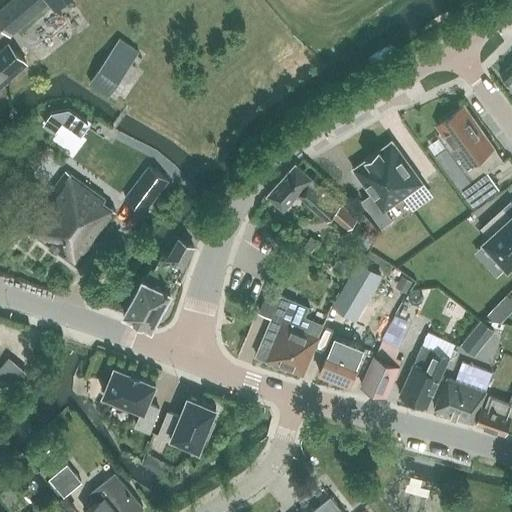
[(0,22),(11,36),(31,18),(51,0),(52,0),(56,3),(59,0),(8,0),(0,7),(0,22)]
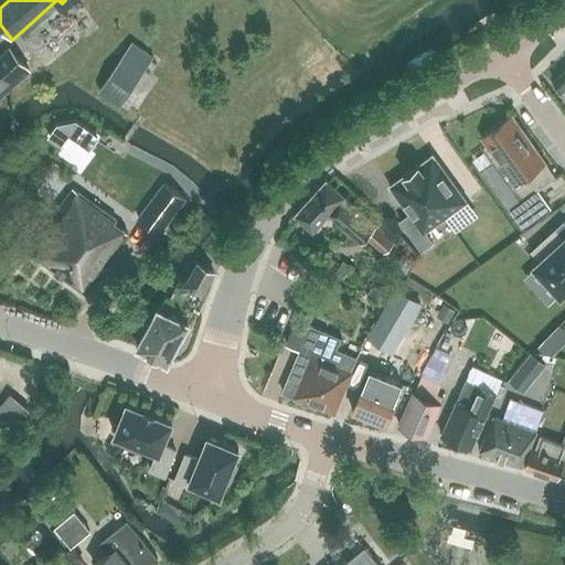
[(131,42),(98,93),(119,107),(153,56),(131,42)]
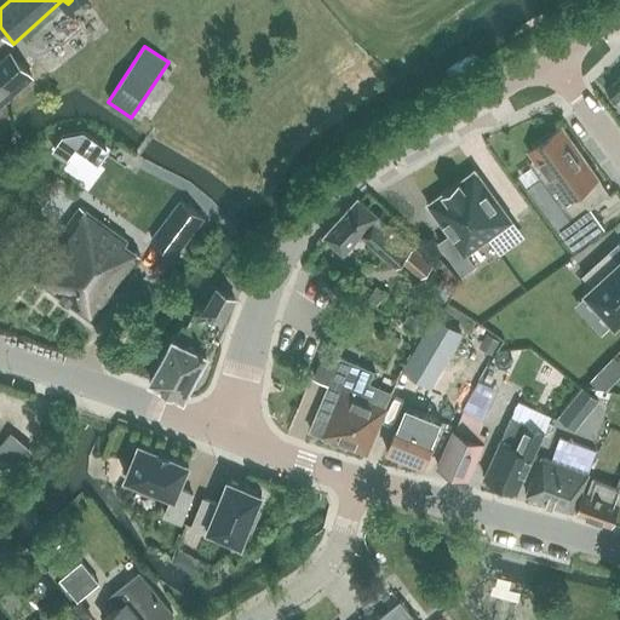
[(0,105),(28,80),(11,61),(4,67),(0,62),(0,105)]
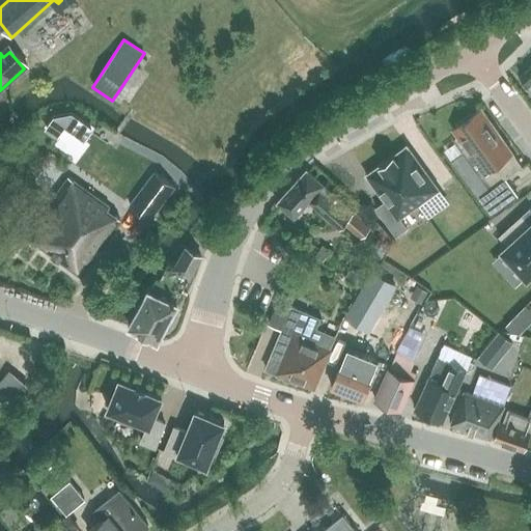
[(530,64),(518,78),(530,89),(530,64)]
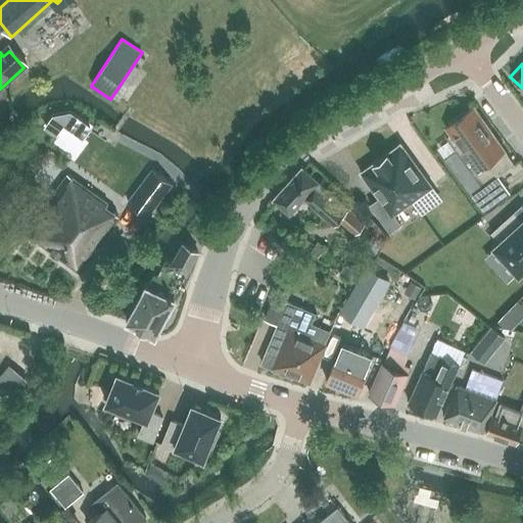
[(446,138),(445,138),(462,160),(450,169),(483,212),(505,197),(495,186),(491,181),(514,164),(472,109),(445,129),(450,135),(446,138)]
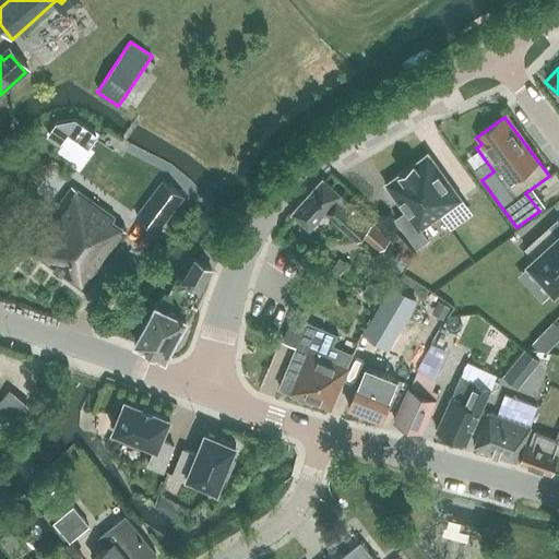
[(413,164),(406,167),(440,214),(461,198),(428,153),(429,153),(428,152),(426,153),(427,153),(414,163),(414,162),(412,163),(413,164)]
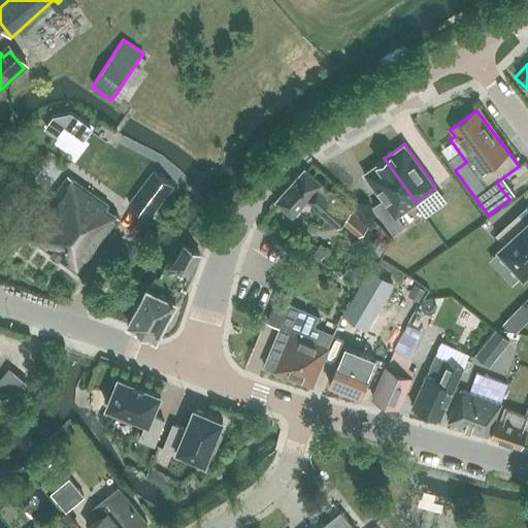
[(36,166),(48,176),(64,157),(52,146),(36,166)]
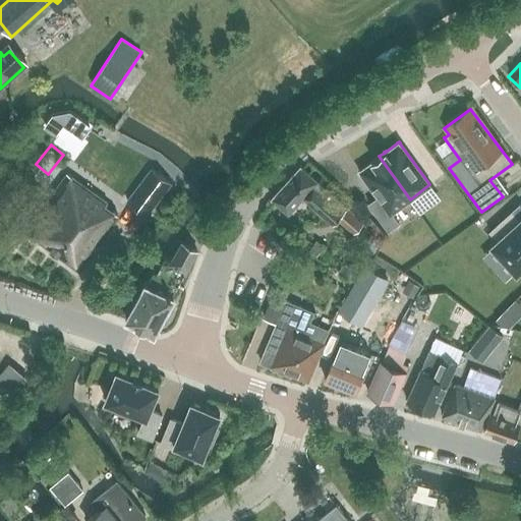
[(360,169),(358,170),(359,172),(360,172),(379,196),(369,203),(389,230),(399,222),(392,213),(410,199),(379,156),(373,160),(371,161),(372,161),(360,170),(360,169)]
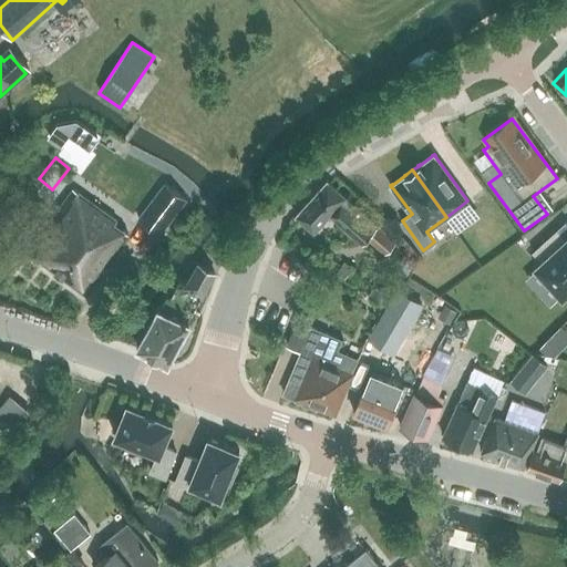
[(295,217),(295,218),(313,235),(330,218),(362,246),(368,240),(384,255),(397,241),(328,179),(295,217)]
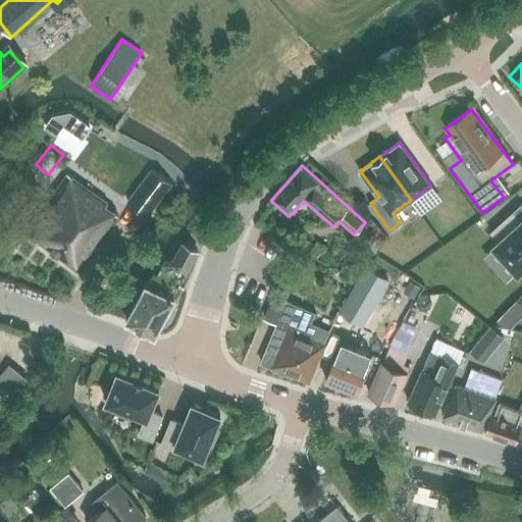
[(151,168),(126,202),(147,216),(170,183),(151,168)]
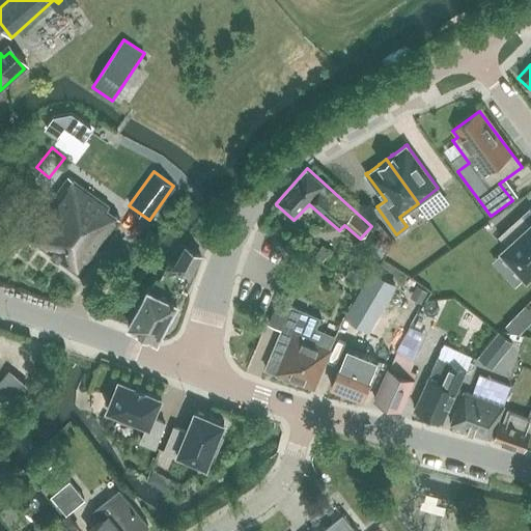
[(79,274),(121,219),(108,208),(111,205),(67,175),(24,234),(79,274)]
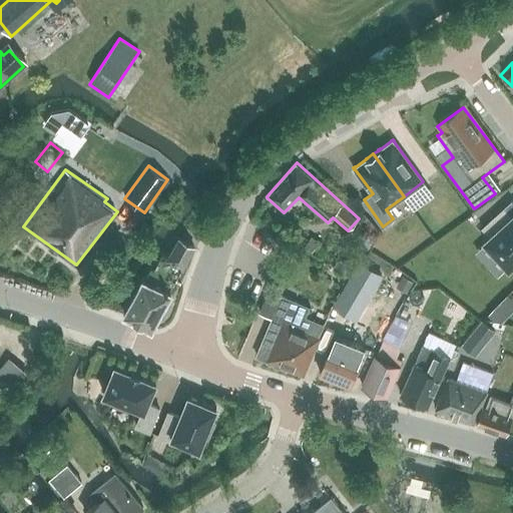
[(512,216),(512,217),(504,207),(482,227),(491,236),(486,240),(509,265),(512,263),(512,264),(512,216)]
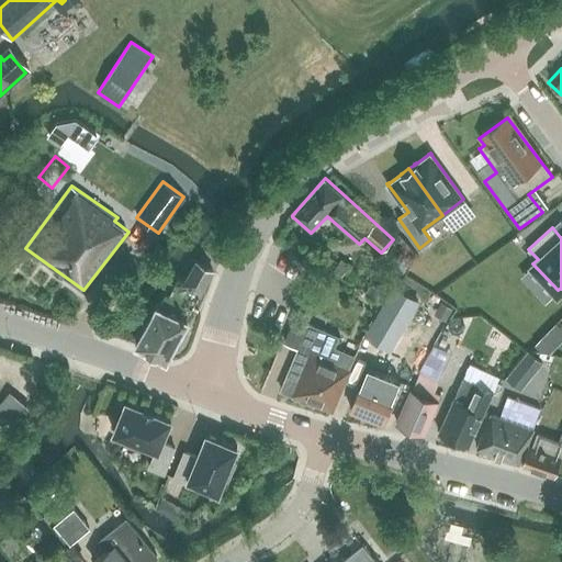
[(188,319),(186,318),(198,294),(200,296),(213,271),(214,270),(197,259),(184,280),(177,277),(169,293),(165,291),(157,304),(156,303),(135,345),(167,361),(188,319)]
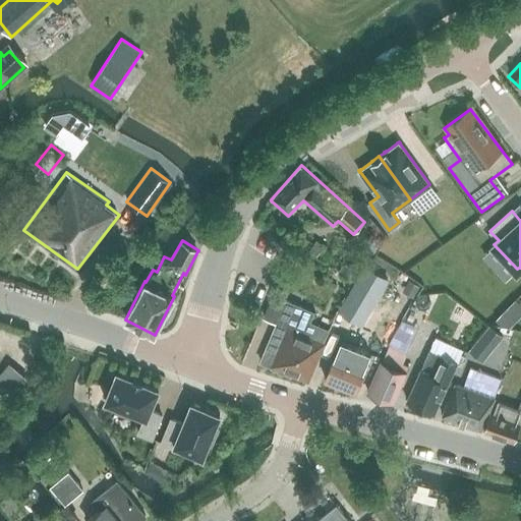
[(358,272),(349,291),(361,297),(370,278),(358,272)]
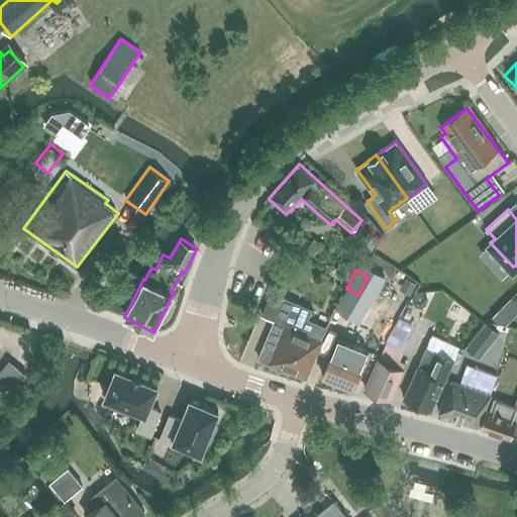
[(407,278),(401,287),(411,293),(416,284),(407,278)]
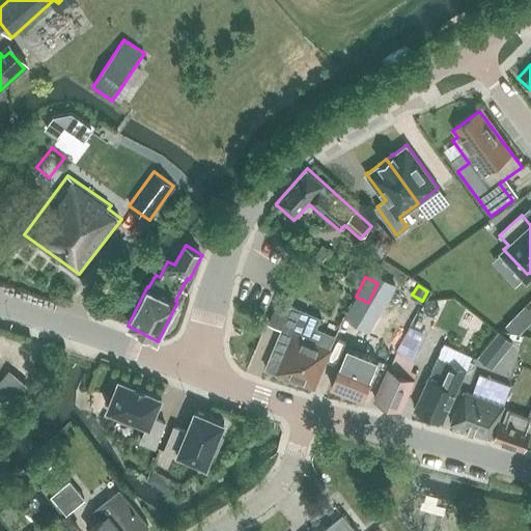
[(331,347),(330,347),(310,340),(319,317),(291,306),(266,368),(297,380),(298,378),(315,384),(331,347)]
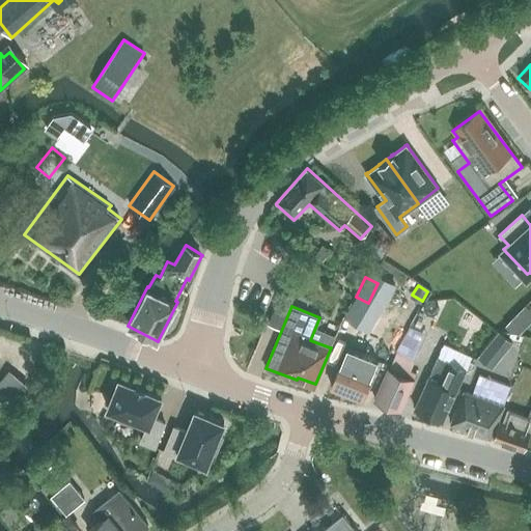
[(334,336),(352,344),(363,319),(346,311),(334,336)]
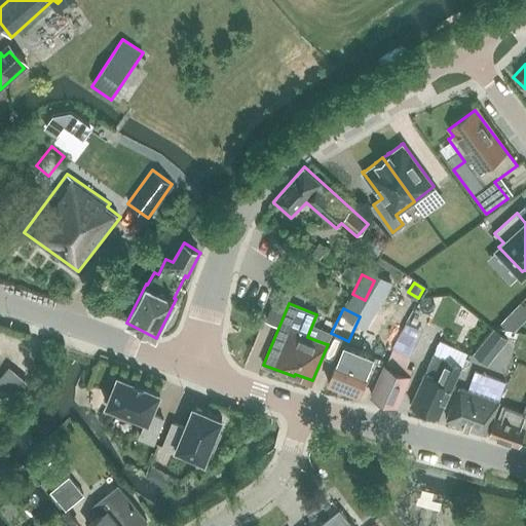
[(417,338),(423,318),(407,313),(402,334),(417,338)]
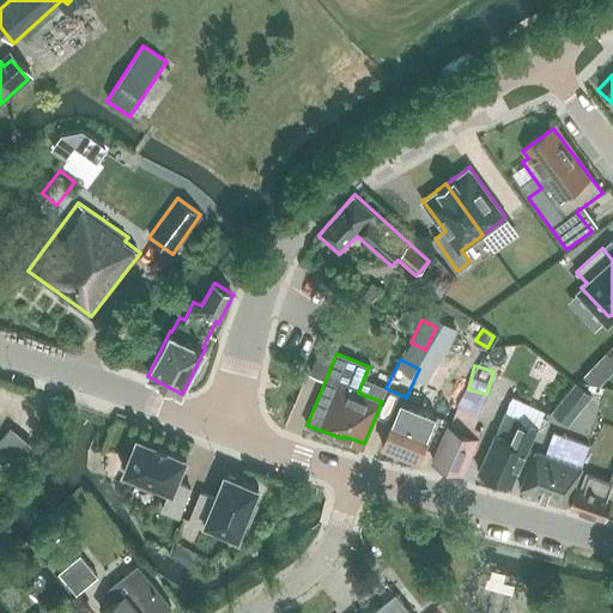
[(515,382),(509,399),(545,411),(550,394),(515,382)]
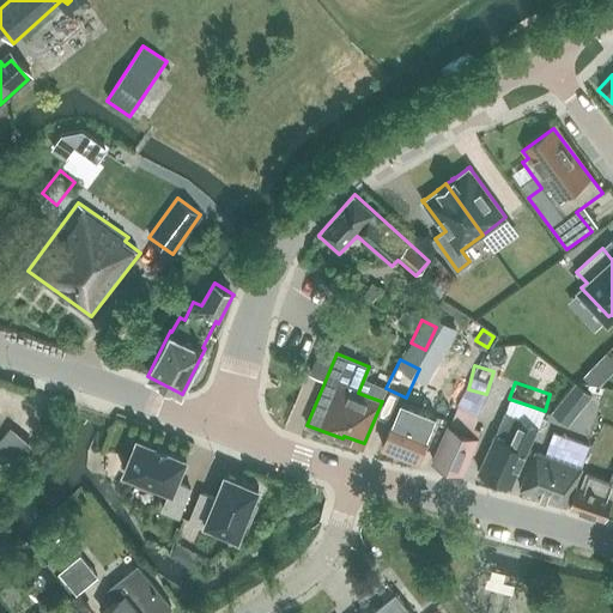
[(577,383),(552,413),(568,426),(592,395),(577,383)]
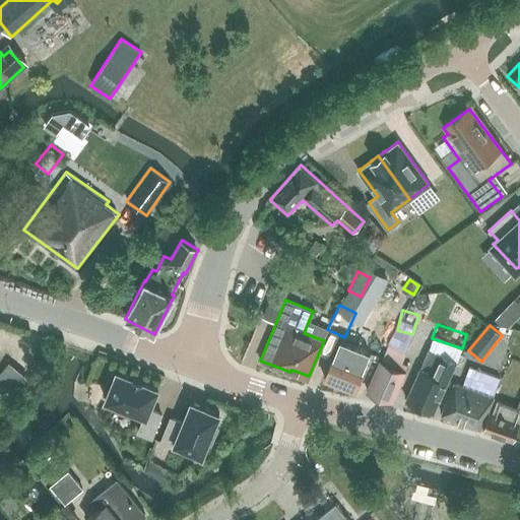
[(324,380),(353,392),(369,353),(339,342),(334,353),(324,380)]
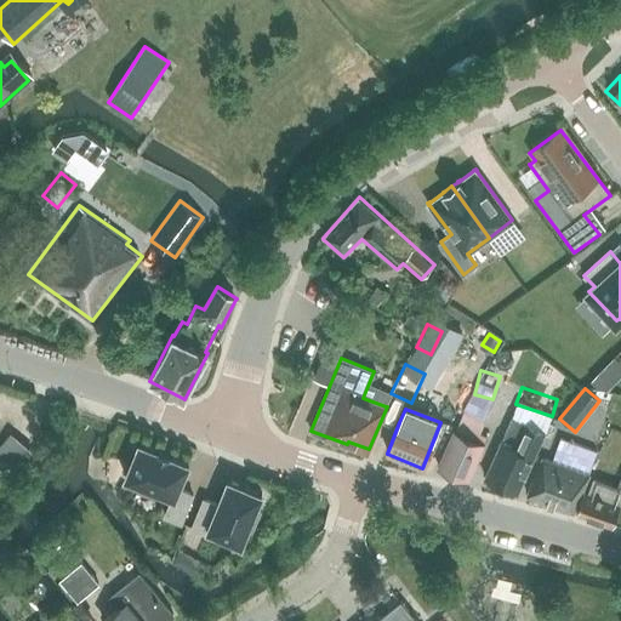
[(469,480),(486,443),(485,443),(488,437),(479,433),(486,419),(463,409),(437,467),(469,480)]
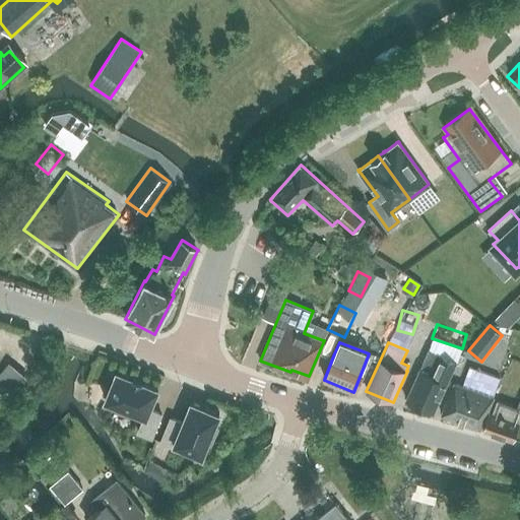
[(433,413),(456,362),(429,349),(404,400),(433,413)]
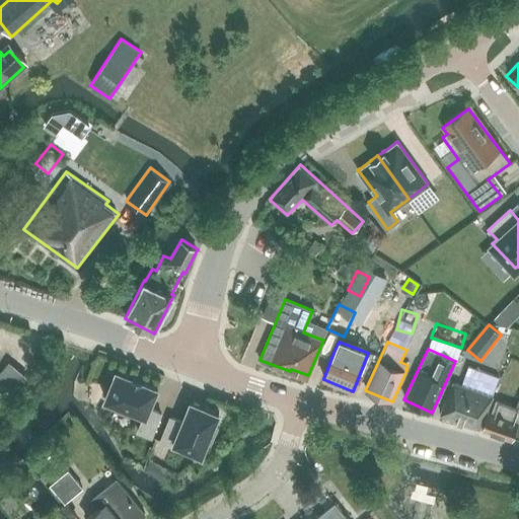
[(105,396),(104,398),(106,399),(106,398),(144,415),(138,431),(151,436),(161,413),(149,408),(157,389),(158,387),(156,386),(144,381),(142,380),(133,377),(133,376),(131,376),(119,371),(117,370),(116,372),(115,374),(112,372),(105,386),(109,387),(105,396)]
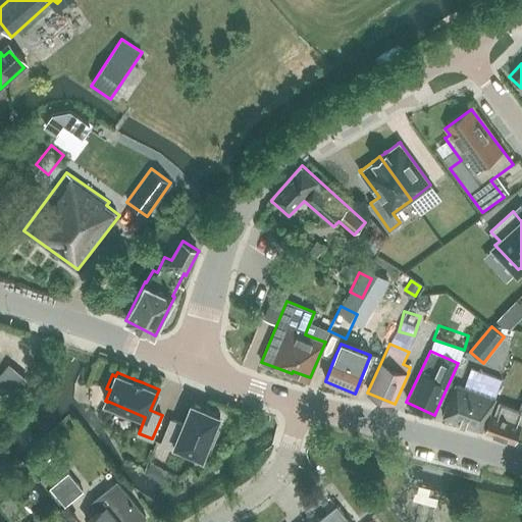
[(481,431),(496,399),(457,383),(441,417),(481,431)]
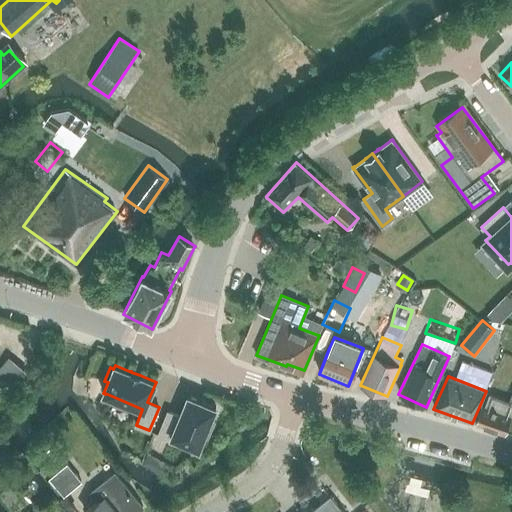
[(511,392),(509,401),(489,393),(485,404),(483,403),(474,424),(502,434),(505,435),(511,417),(511,392)]
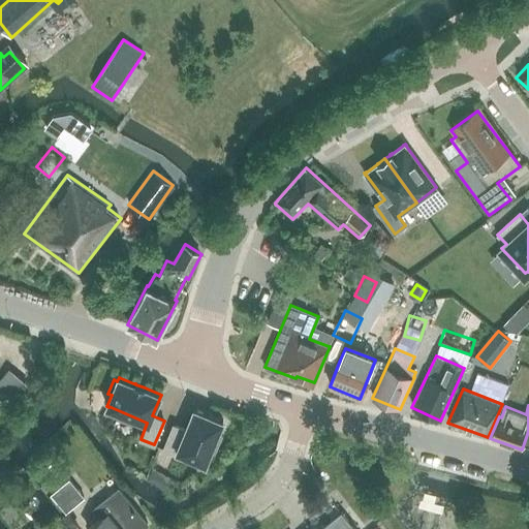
[(174,425),(163,448),(177,455),(179,452),(205,462),(206,463),(207,461),(211,449),(215,452),(222,434),(218,433),(222,422),(223,422),(223,421),(222,419),(207,413),(205,412),(205,413),(195,409),(196,409),(194,408),(193,410),(194,410),(186,430),(174,425)]
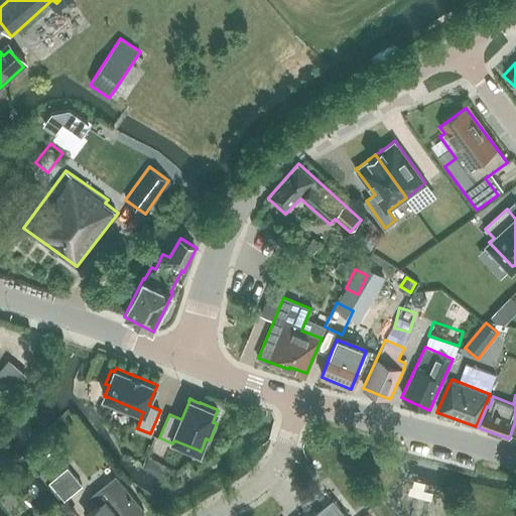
[(69,467),(50,481),(65,499),(83,485),(69,467)]
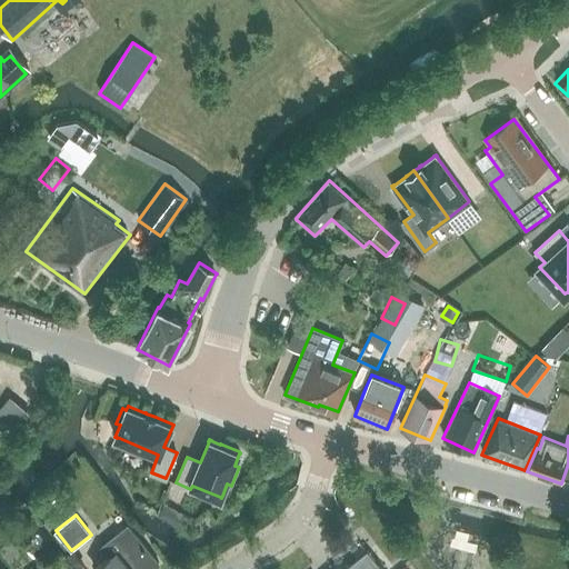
[(150,568),(158,563),(128,525),(101,547),(108,557),(95,568),(150,568)]
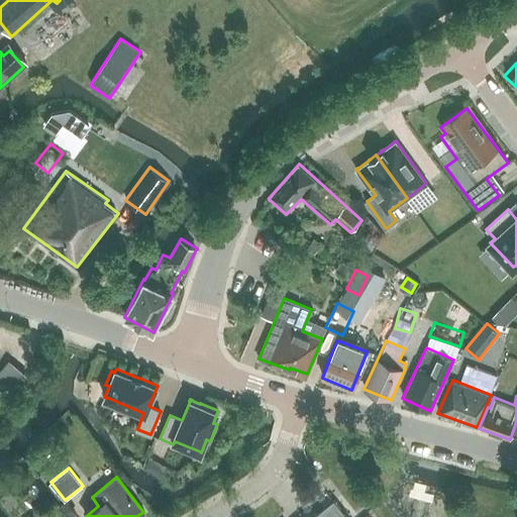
[(346,516),(333,501),(313,516),(346,516)]
